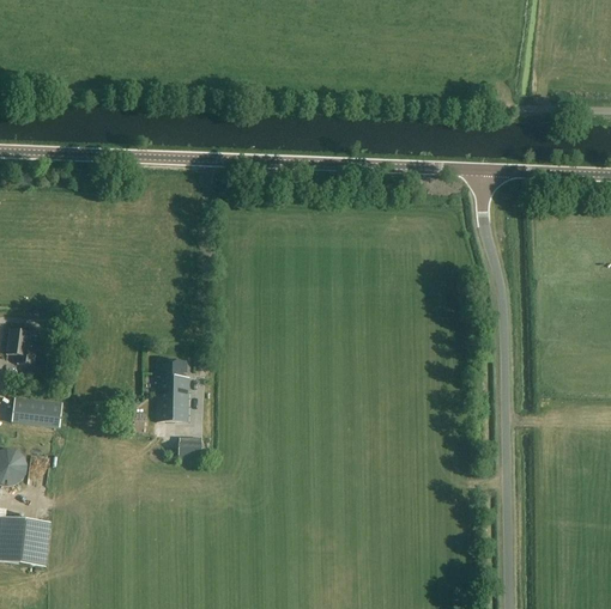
[(36,364),(38,349),(32,348),(34,332),(13,329),(10,353),(22,354),(20,361),(36,364)]
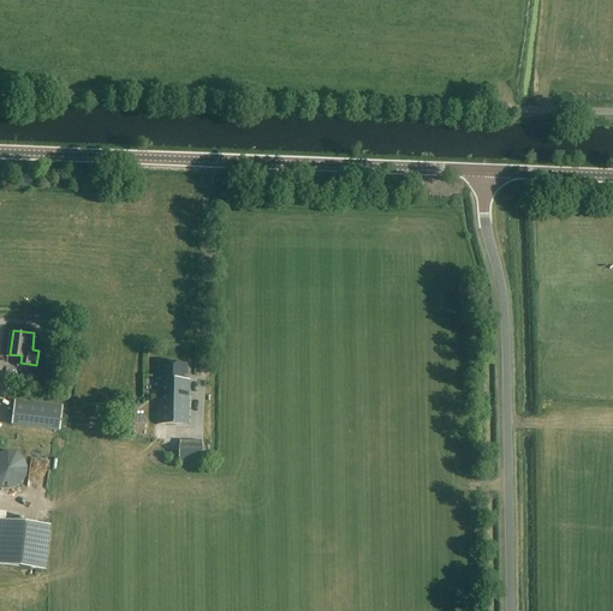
[(188,366),(188,349),(162,349),(162,366),(159,366),(159,377),(159,420),(190,421),(190,366),(188,366)]
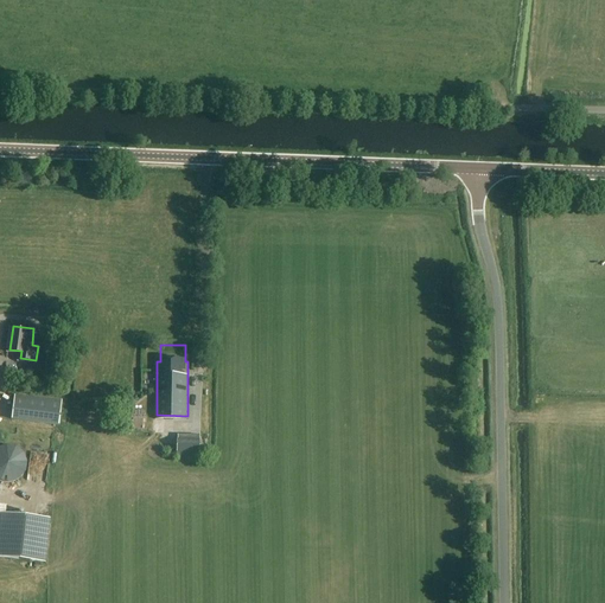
[(75,379),(74,369),(62,370),(62,379),(75,379)]
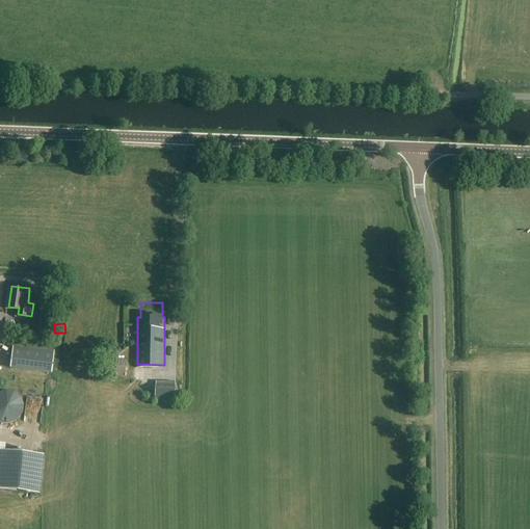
[(108,325),(108,342),(116,342),(116,325),(108,325)]
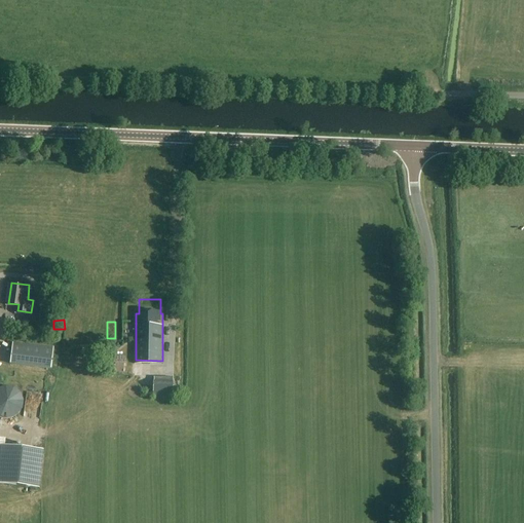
[(53,330),(53,341),(63,341),(63,330),(53,330)]
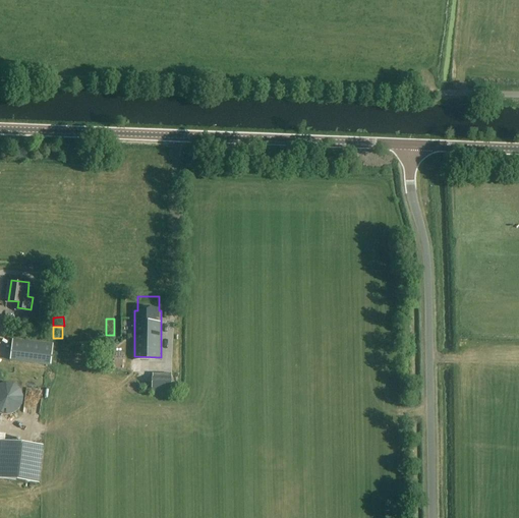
[(52,364),(55,342),(14,338),(11,360),(52,364)]
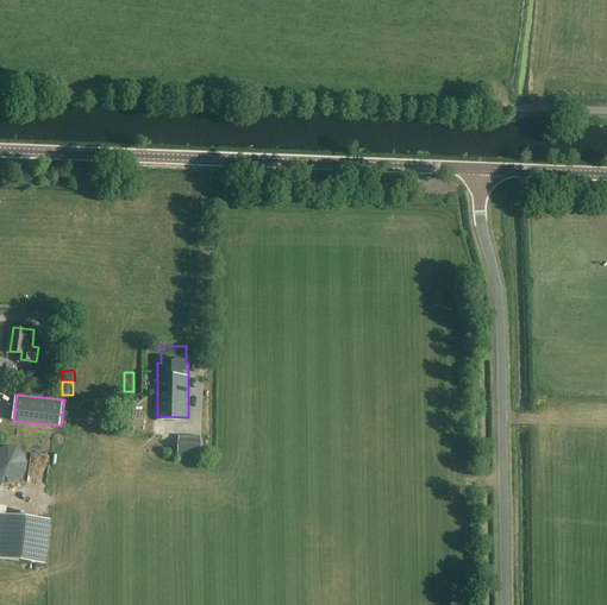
[(145,428),(146,410),(123,409),(121,427),(145,428)]
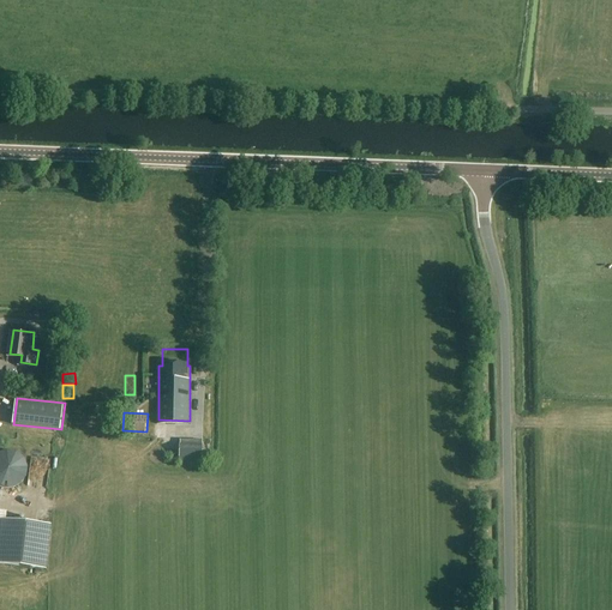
[(204,461),(204,438),(181,438),(181,461),(204,461)]
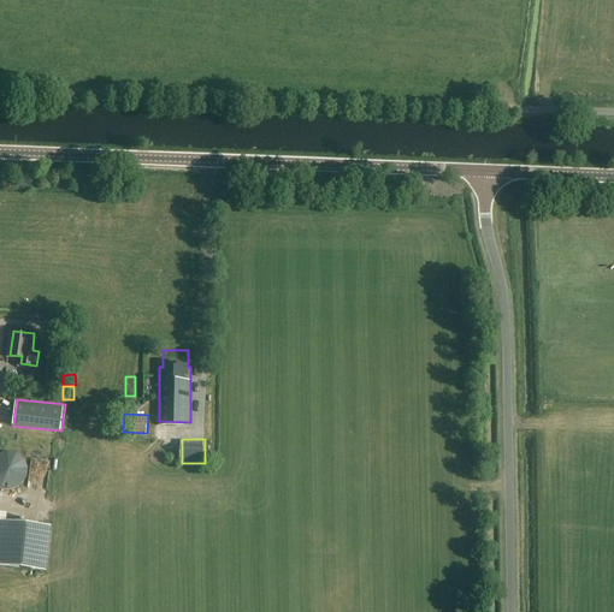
[(25,477),(27,471),(25,465),(23,459),(17,456),(11,455),(5,455),(0,457),(0,483),(3,486),(10,487),(16,486),(22,483),(25,477)]
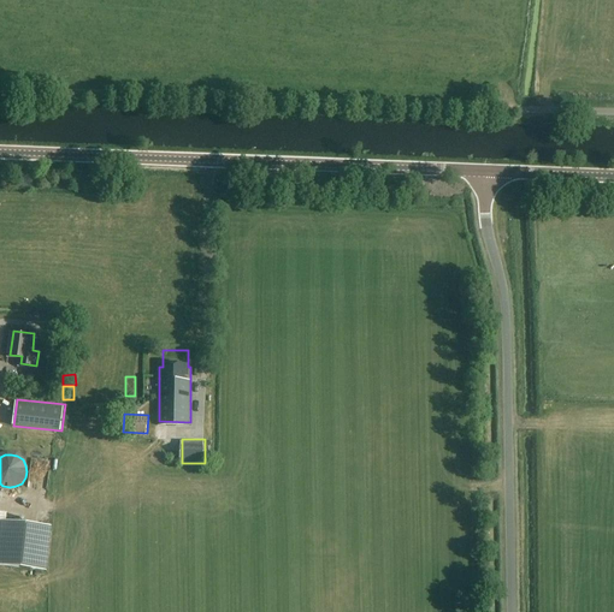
[(0,562),(47,568),(52,524),(1,518),(0,530),(0,562)]
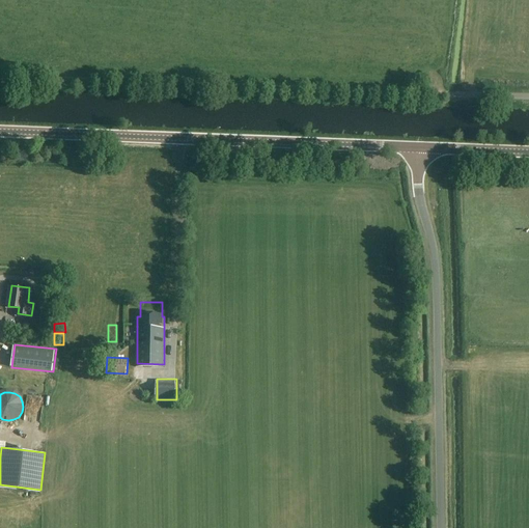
All buildings are outlined.
